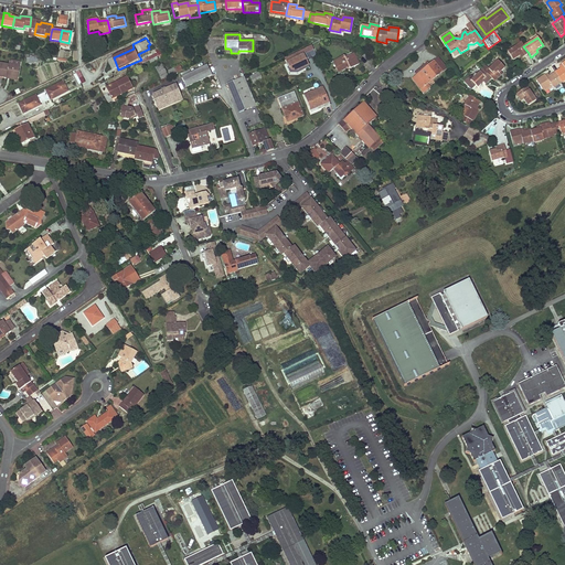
[(521,43),(508,52),(513,61),(520,56),(521,59),(529,53),(523,46),(521,43)]
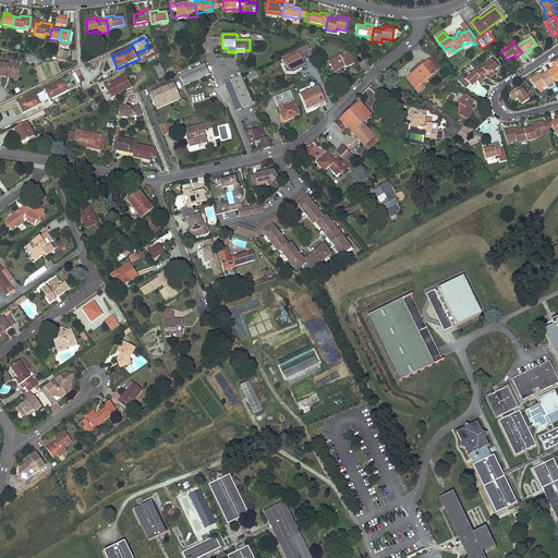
[(313,56),(310,46),(282,58),(288,71),(295,71),(306,67),(304,60),(308,58),(313,56)]
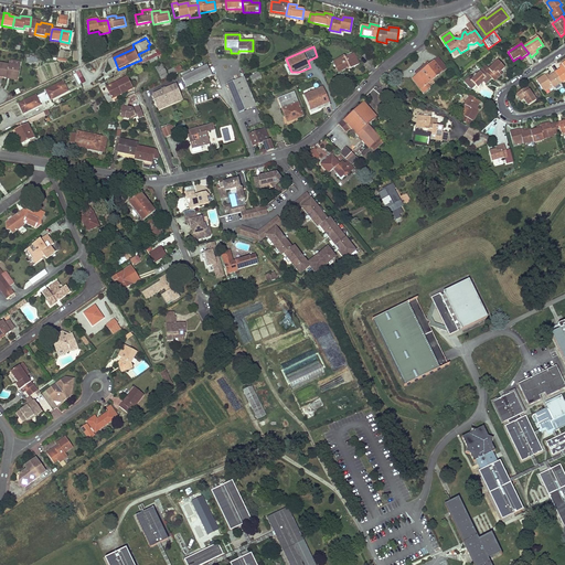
[(344,56),(333,61),(340,73),(350,68),(350,70),(354,67),(359,65),(353,54),(345,59),(344,56)]
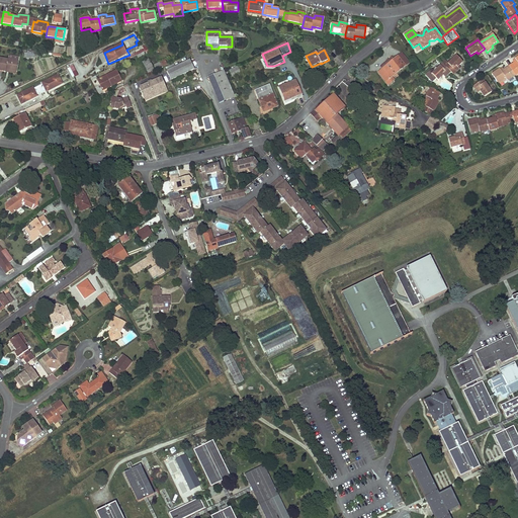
[(382,70),(379,73),(389,84),(393,81),(391,78),(409,63),(402,54),(394,60),(382,70)]
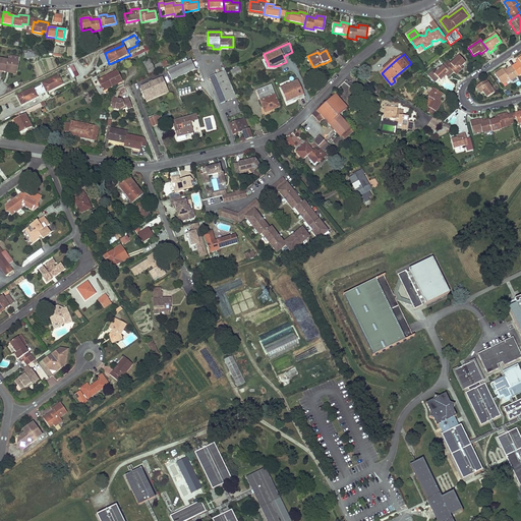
[(459,56),(448,67),(454,72),(456,75),(462,69),(460,67),(465,63),(459,56)]
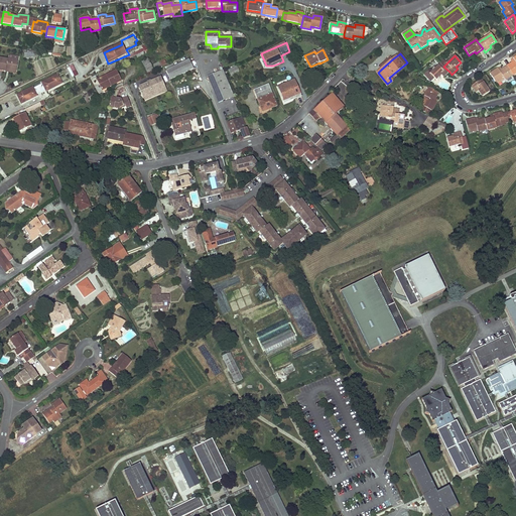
[(515,60),(507,66),(513,76),(515,73),(515,56),(513,58),(515,60)]
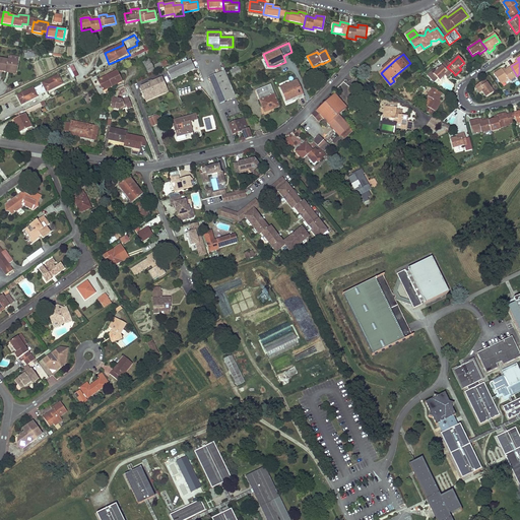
[(0,58),(0,70),(5,72),(6,69),(16,71),(17,62),(0,58)]
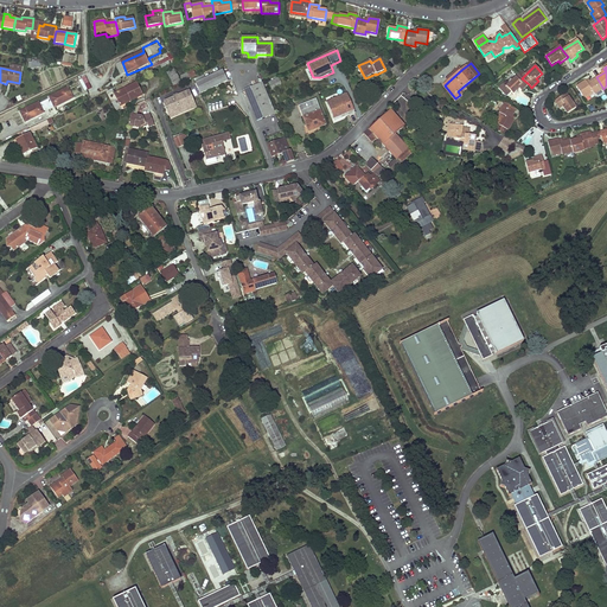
[(453,74),(446,78),(448,82),(461,70),(459,68),(453,74)]
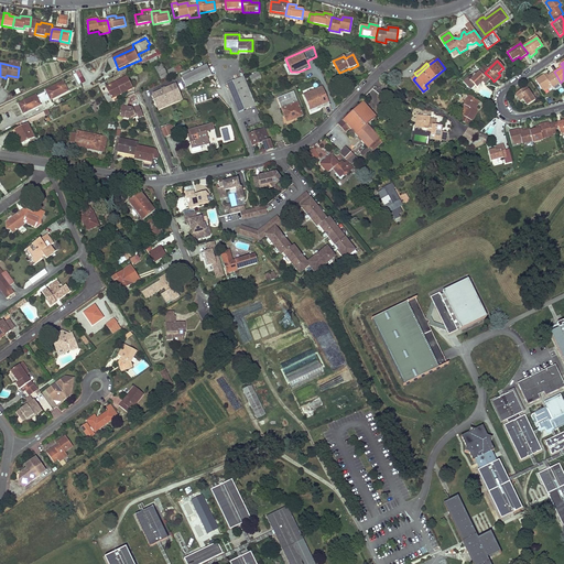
[(162,64),(154,67),(161,80),(169,77),(162,64)]
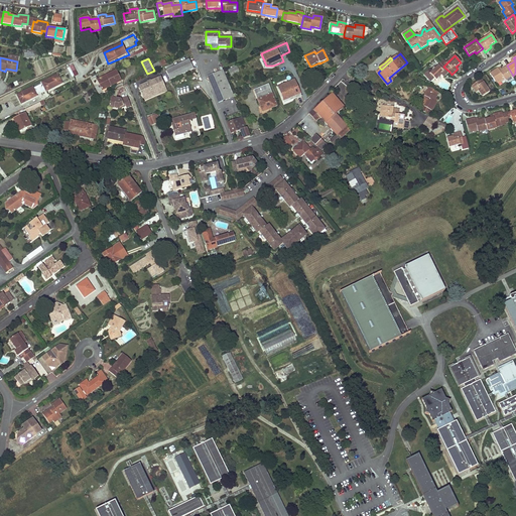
[(188,59),(165,70),(170,80),(194,70),(188,59)]
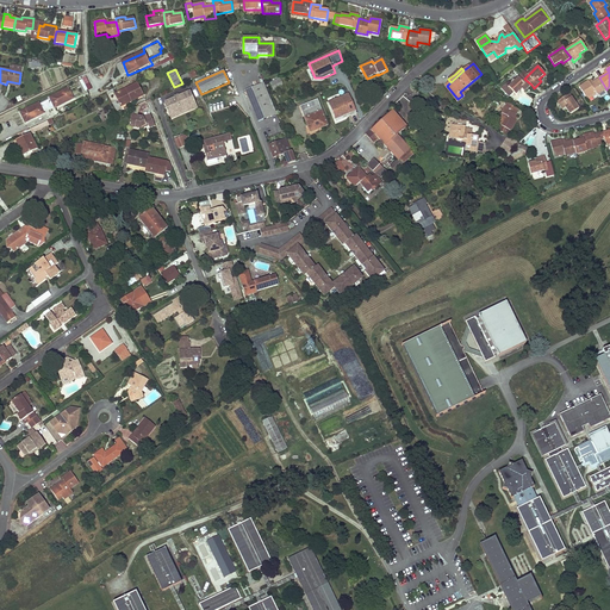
[(521,75),(509,87),(516,94),(522,89),(524,92),(531,85),(524,79),(521,75)]
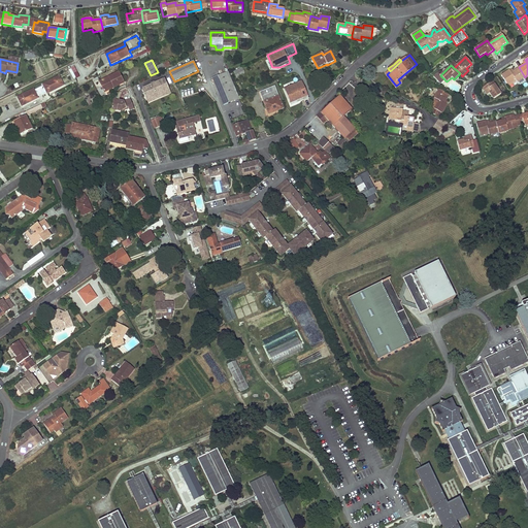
[(68,69),(73,79),(79,77),(75,67),(68,69)]
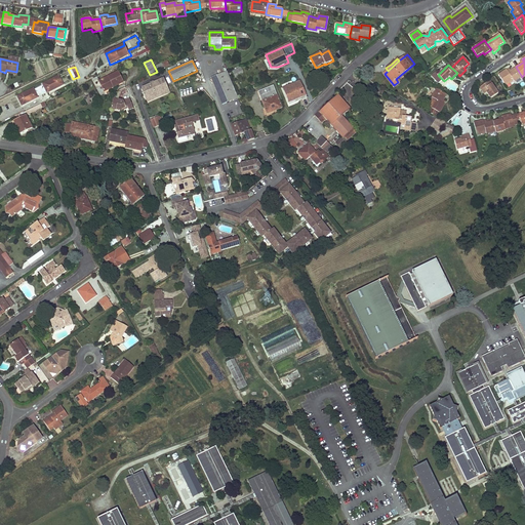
[(503,72),(498,75),(505,85),(513,79),(514,82),(522,77),(516,67),(508,72),(507,70),(503,72)]
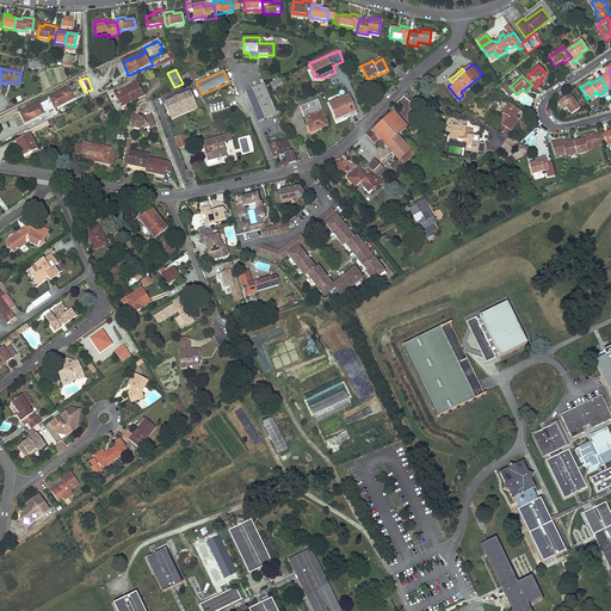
[(136,84),(115,94),(119,105),(130,99),(131,102),(143,97),(136,84)]
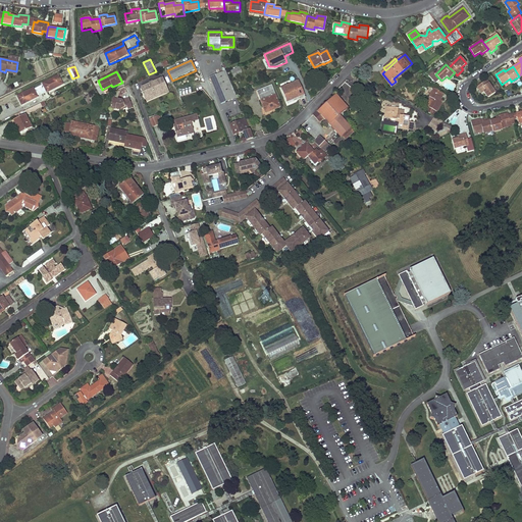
[(221,104),(237,98),(226,71),(210,77),(221,104)]
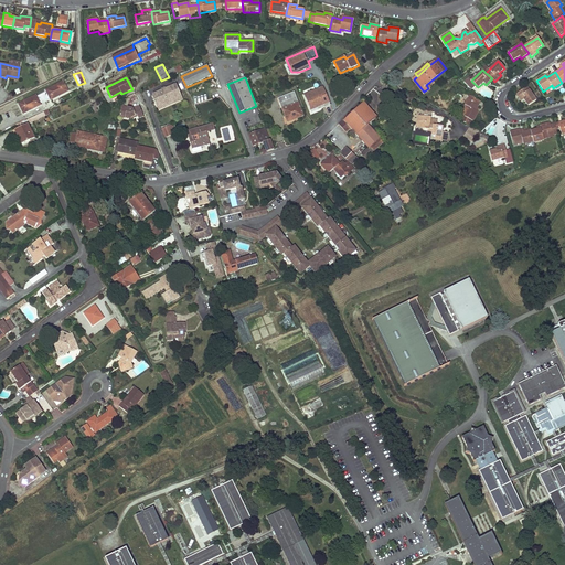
[(36,95),(19,104),(22,110),(23,114),(41,105),(40,103),(50,98),(51,100),(67,92),(63,82),(45,91),(46,92),(36,96),(36,95)]
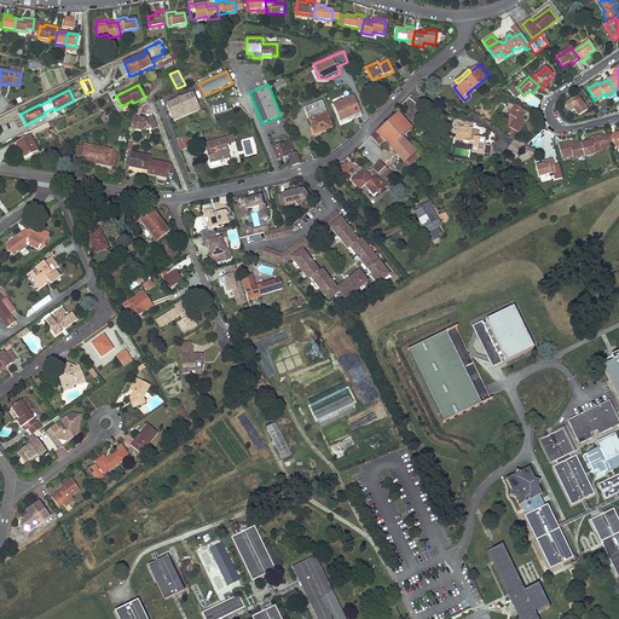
[(168,106),(167,108),(172,121),(178,119),(177,115),(198,106),(192,93),(181,98),(181,99),(178,102),(177,99),(167,104),(168,106)]
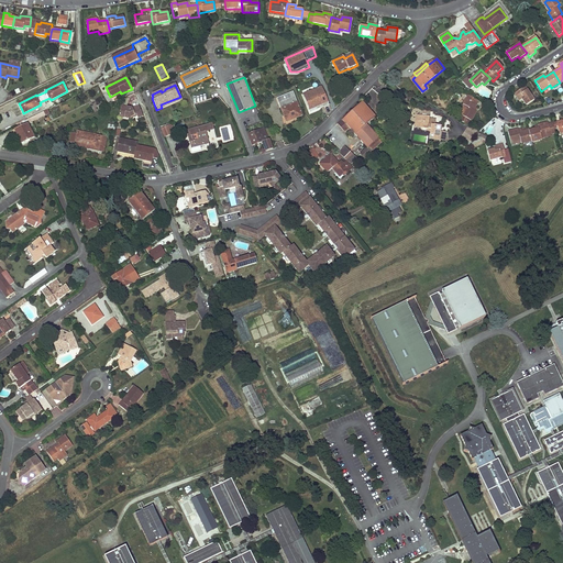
[(322,87),(305,95),(312,113),(324,108),(326,109),(331,107),(322,87)]
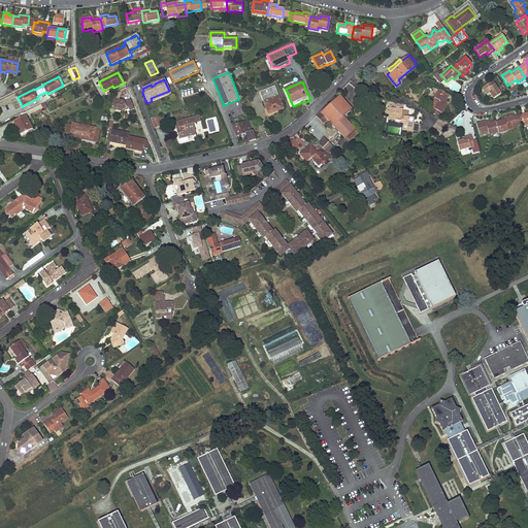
[(489,84),(483,88),(488,95),(490,93),(494,99),(501,94),(492,81),(489,84)]
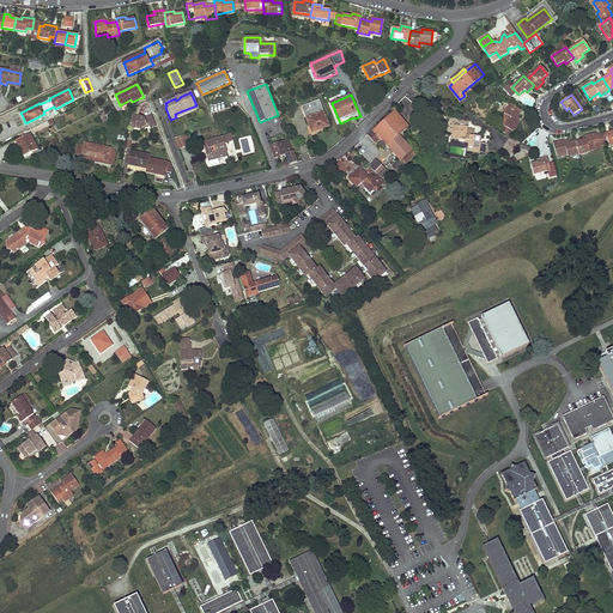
[(320,102),(302,109),(308,123),(311,122),(314,129),(322,127),(322,128),(329,126),(320,102)]
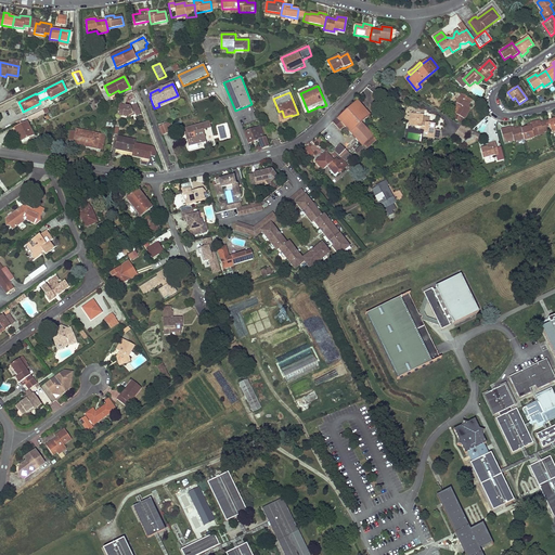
[(459,104),(453,113),(465,119),(469,111),(467,108),(472,100),(462,94),(456,103),(459,104)]
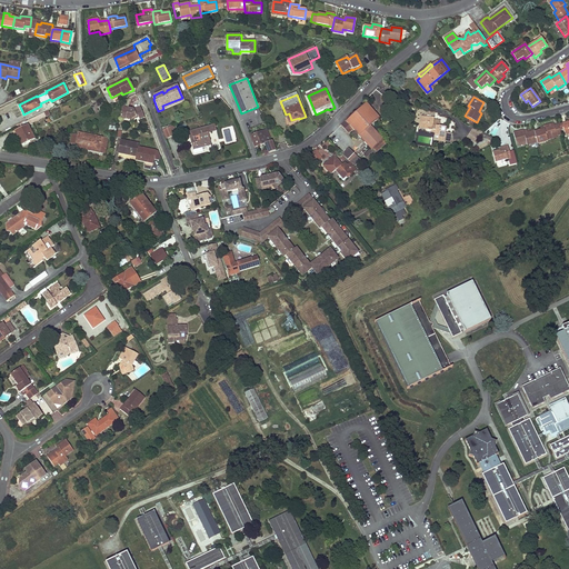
[(162,106),(163,109),(183,100),(182,98),(162,106)]
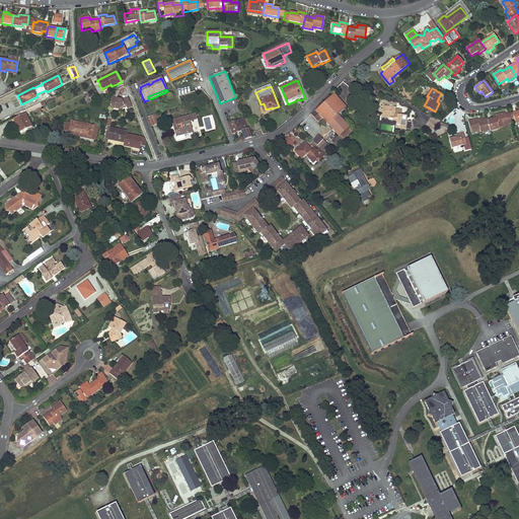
[(316,110),(312,114),(318,121),(321,119),(320,118),(321,117),(339,136),(340,136),(343,139),(352,132),(348,128),(349,127),(339,115),(346,107),(335,94),(316,110)]
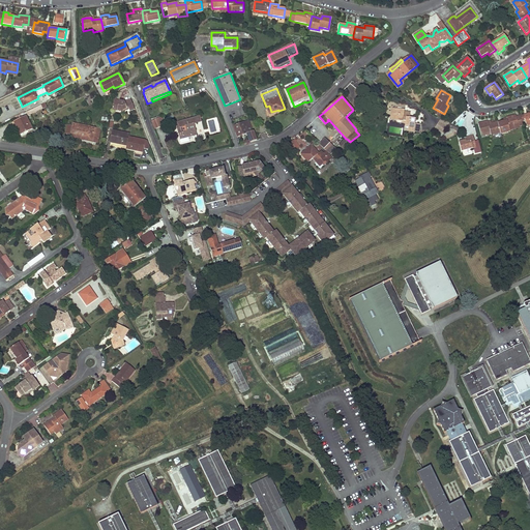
[(125,104),(114,100),(112,111),(122,113),(123,111),(128,109),(129,112),(135,110),(131,100),(125,104)]
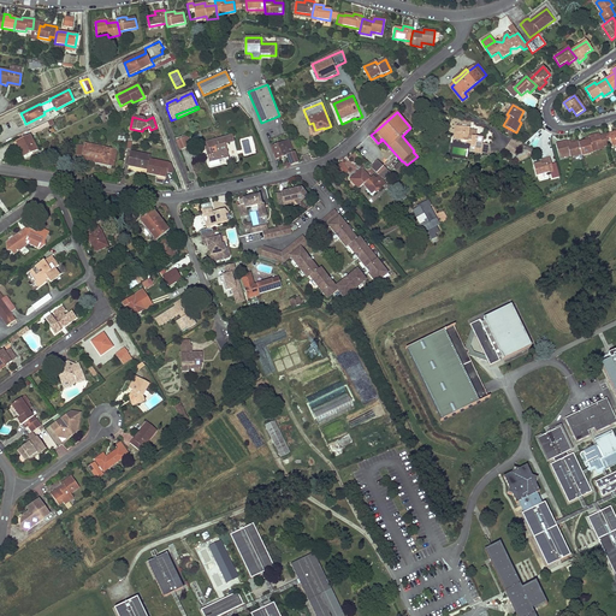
[(47,123),(30,131),(31,135),(49,126),(47,123)]
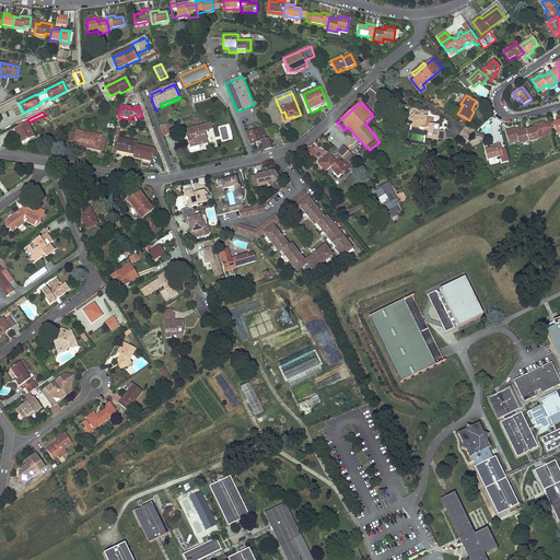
[(284,112),(281,113),(284,121),(289,119),(294,117),(294,116),(287,118),(284,112)]
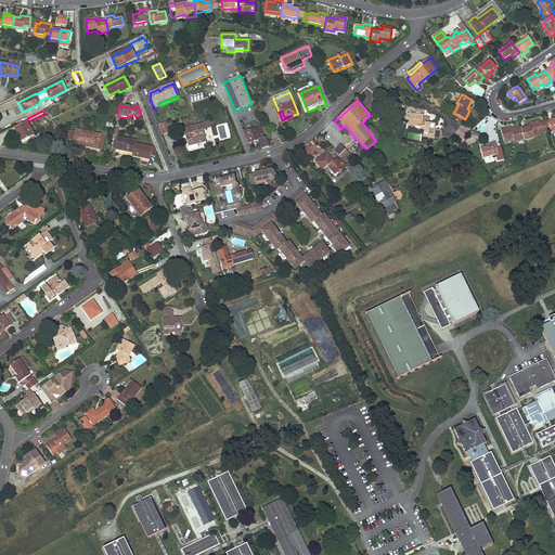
[(453,113),(451,118),(463,125),(465,119),(453,113)]
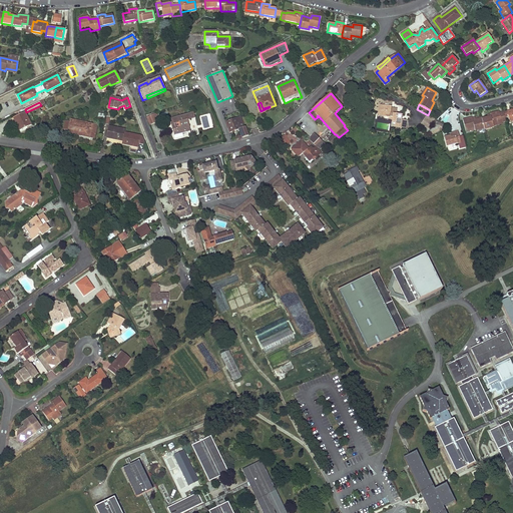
[(380,105),(379,115),(384,116),(383,117),(390,118),(390,117),(393,117),(392,126),(401,128),(402,115),(397,114),(397,109),(391,108),(392,107),(380,105)]
